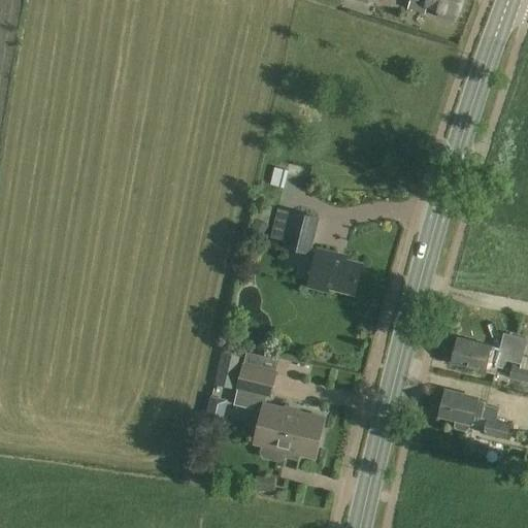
[(410,0),(410,1),(427,5),(426,6),(440,10),(439,17),(453,21),(455,15),(458,15),(462,0),(410,0)]
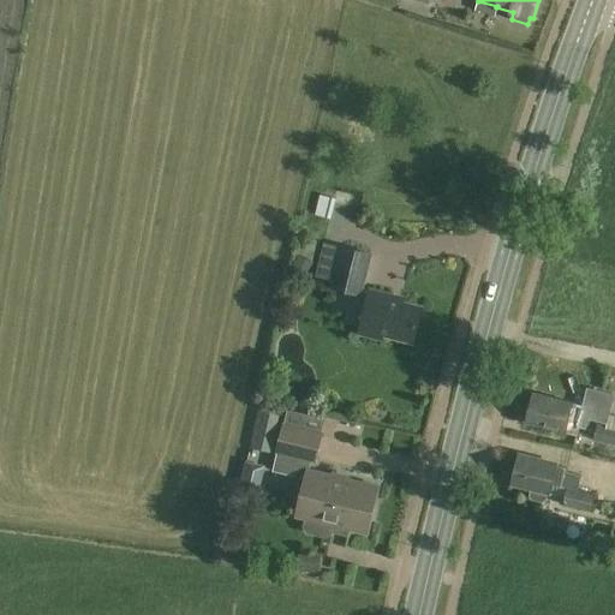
[(321,195),(315,216),(330,220),(336,198),(321,195)]
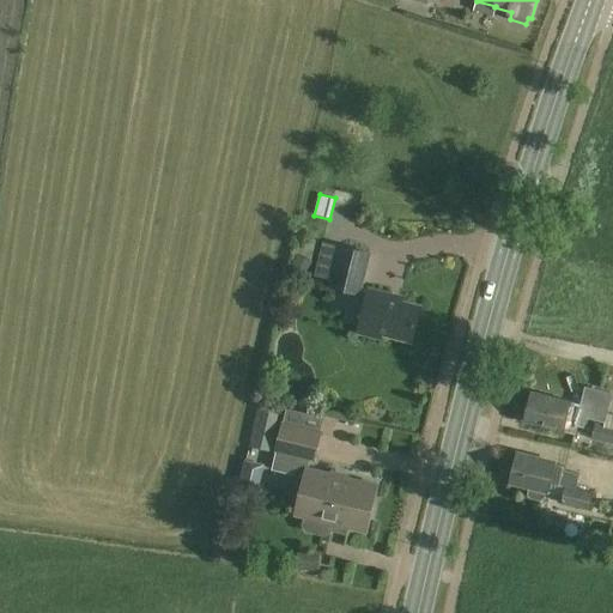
[(323,242),(315,275),(331,280),(328,286),(359,295),(371,253),(339,244),(339,246),(323,242)]
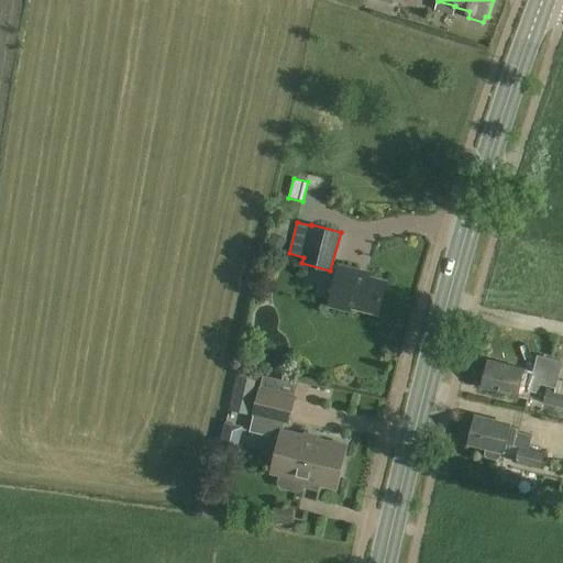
[(266,245),(278,253),(285,243),(273,235),(266,245)]
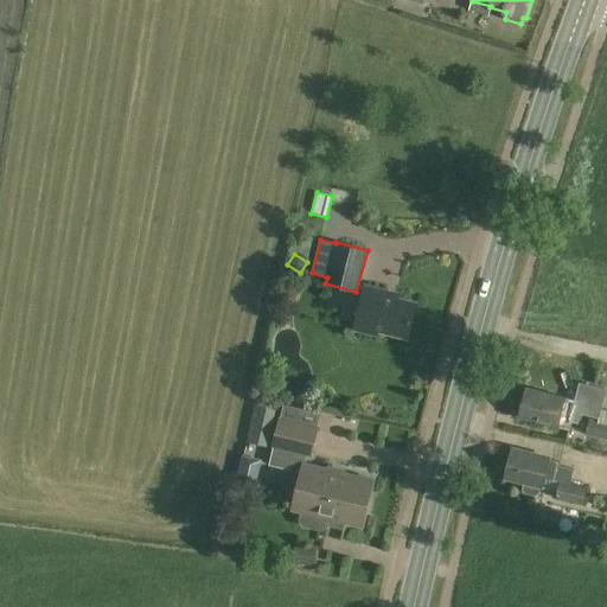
[(408,339),(416,304),(387,296),(387,292),(366,287),(355,330),(376,336),(377,331),(408,339)]
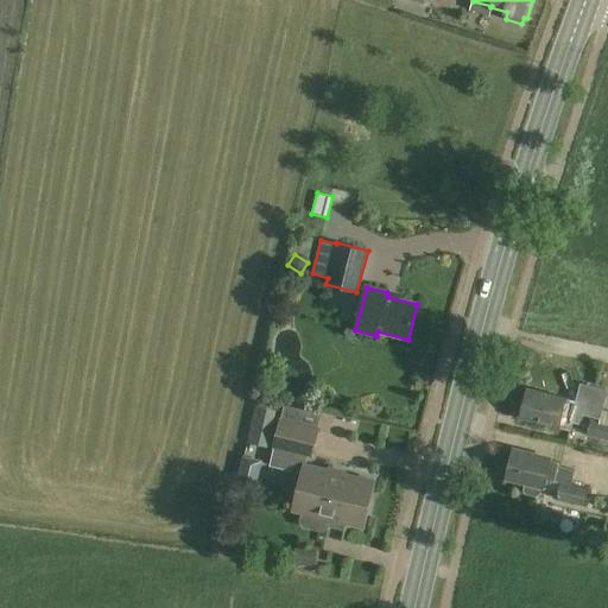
[(576,401),(529,390),(521,419),(558,429),(558,428),(570,431),(572,422),(580,424),(582,415),(601,419),(607,390),(581,384),(576,401)]
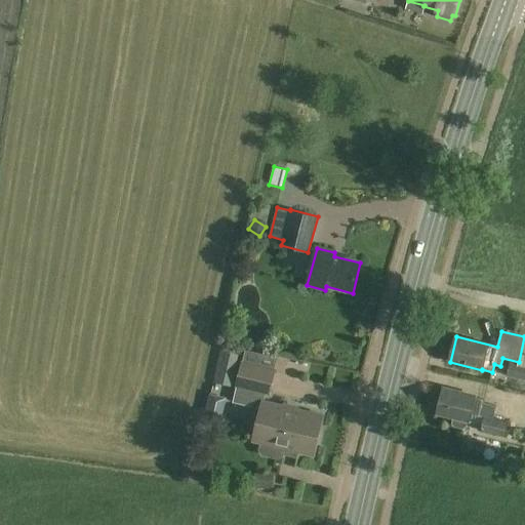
[(231,387),(240,350),(221,346),(213,382),(231,387)]
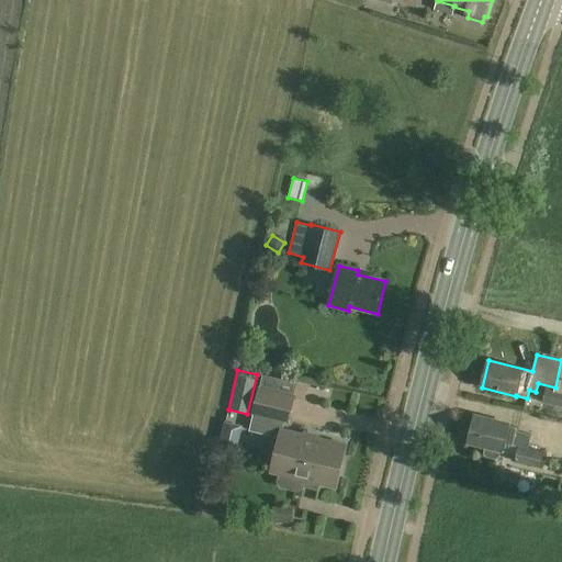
[(279,438),(283,422),(289,423),(296,395),(259,386),(251,414),(254,415),(249,430),(279,438)]
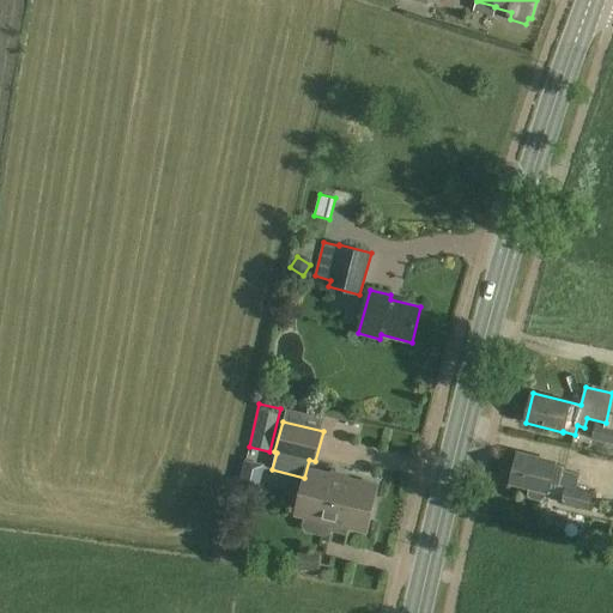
[(596,424),(593,438),(612,443),(612,429),(605,428),(605,426),(596,424)]
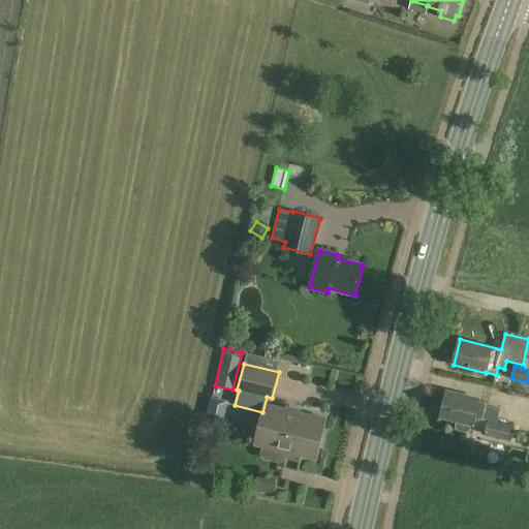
[(478,399),(446,392),(440,416),(458,421),(457,427),(458,430),(466,432),(469,430),(470,425),(472,425),(474,416),(489,421),(485,434),(509,440),(512,426),(497,423),(500,410),(488,407),(489,403),(478,401),(478,399)]
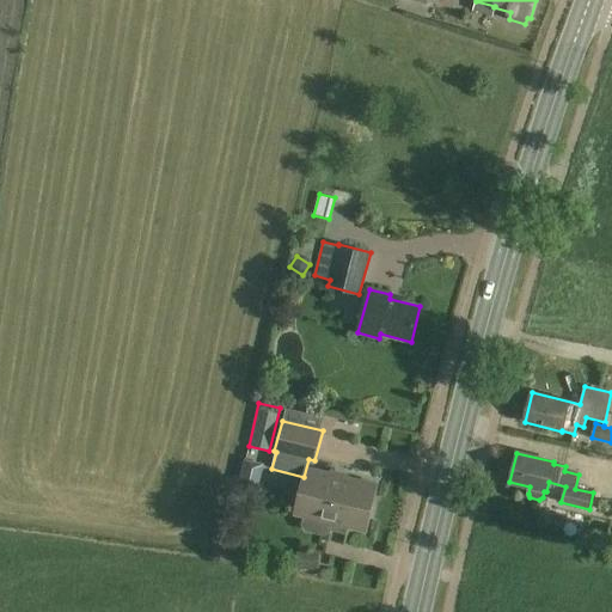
[(252,479),(264,482),(270,458),(258,456),(252,479)]
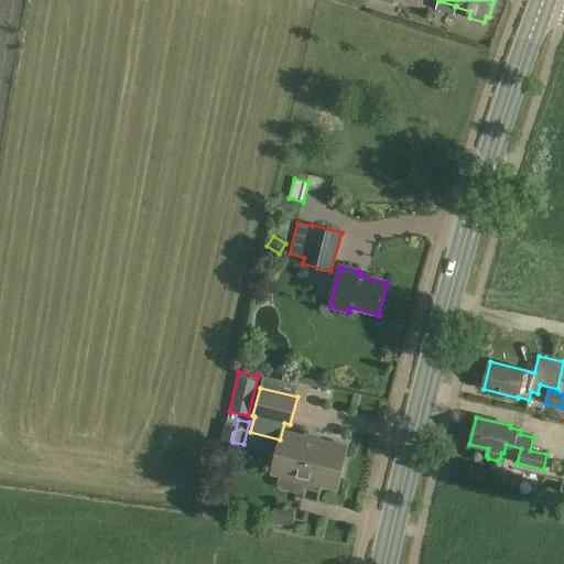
[(282,432),(272,475),(279,476),(278,484),(281,488),(299,492),(304,489),(305,483),(336,490),(347,447),(282,432)]
